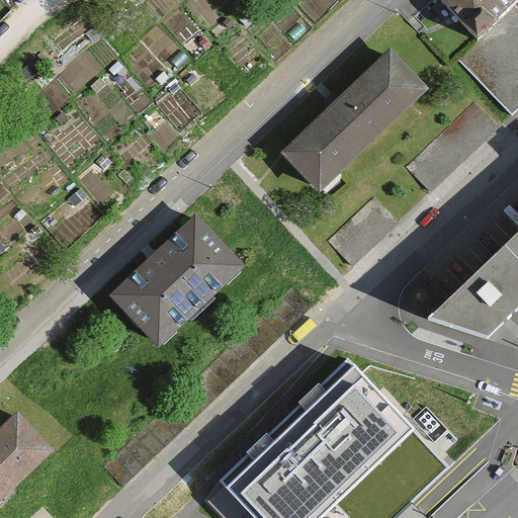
[(517,0),(446,0),(484,41),(517,10),(517,0)]
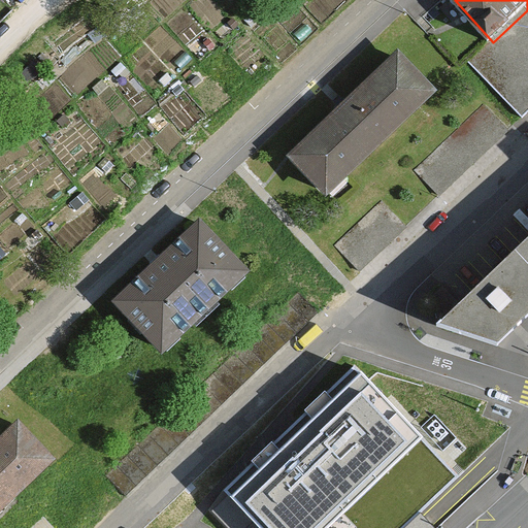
[(527,117),(527,41),(489,78),(526,119),(527,117)]
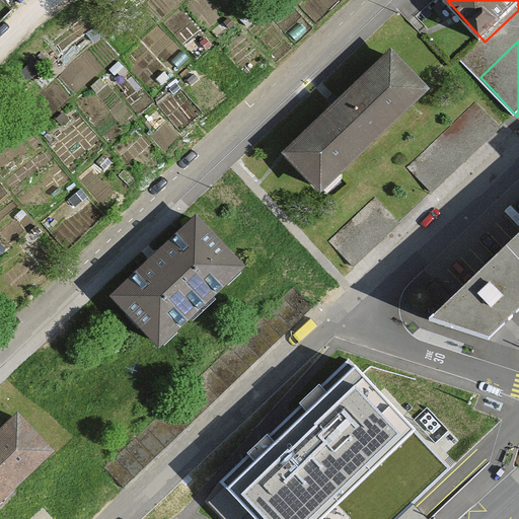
[(431,96),(395,60),(290,162),(325,198),(431,96)]
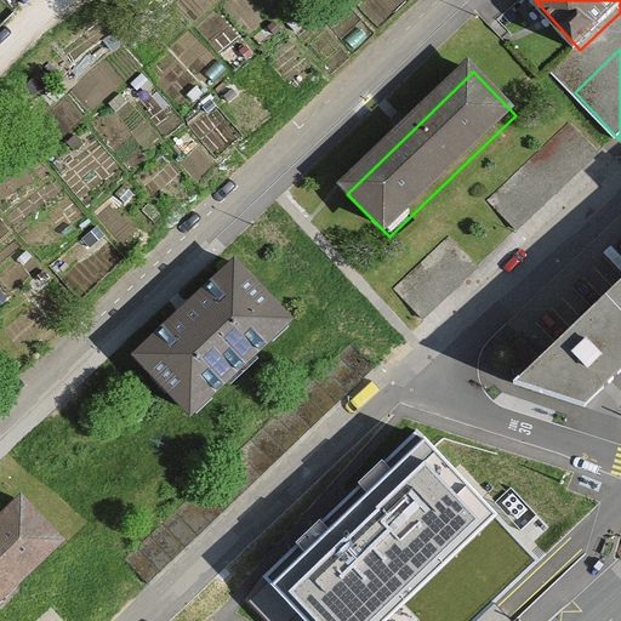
[(570,126),(490,199),(520,232),(600,159),(570,126)]
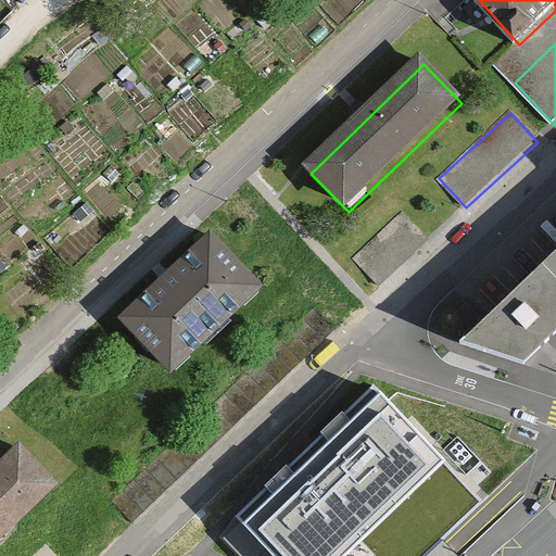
[(401,216),(352,260),(378,288),(427,244),(401,216)]
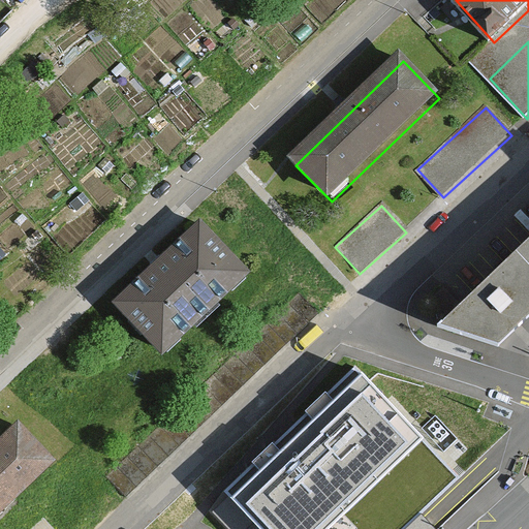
[(216,242),(199,224),(157,263),(115,303),(131,320),(133,319),(163,350),(244,275),(214,243),(216,242)]
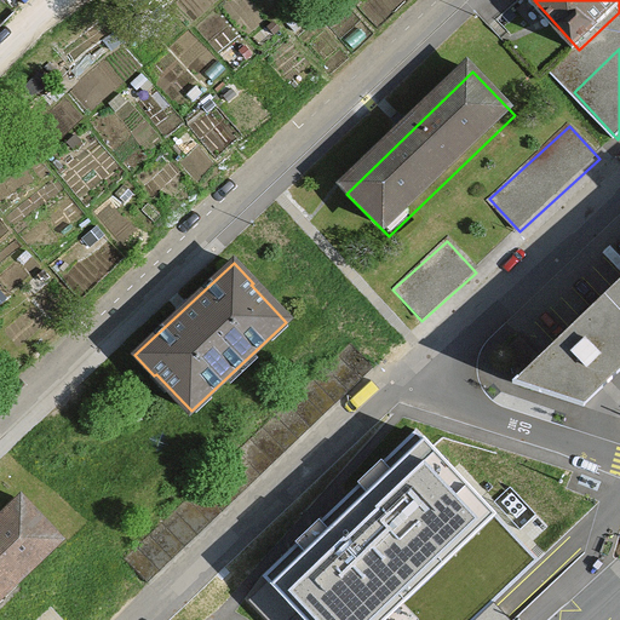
[(619,277),(601,297),(619,314),(619,277)]
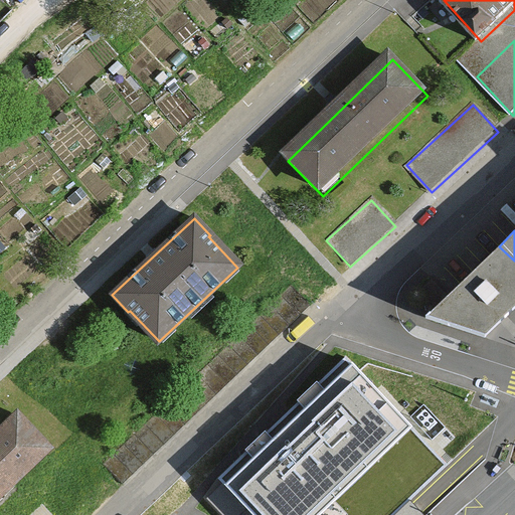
[(514,306),(514,261),(499,246),(424,319),(485,336),(514,306)]
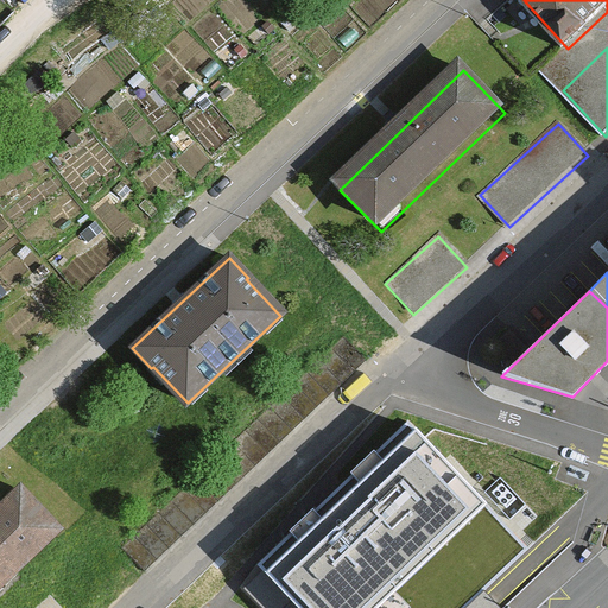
[(242,589),(260,607),(498,607),(482,591),(526,549),(485,505),(407,425),(343,486),(350,492),(337,504),(324,517),(317,510),(258,565),(261,570),(242,589)]
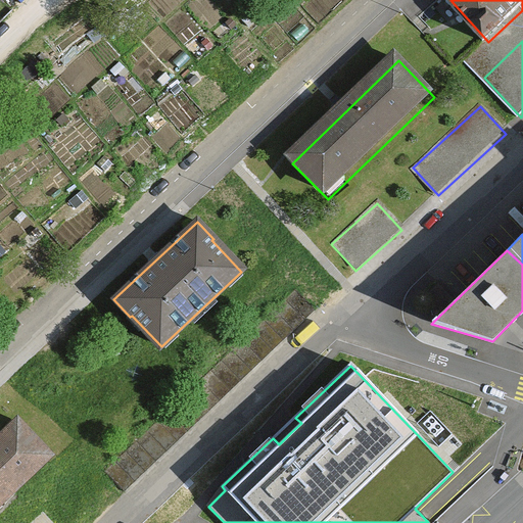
[(0,502),(49,456),(17,422),(0,437),(0,502)]
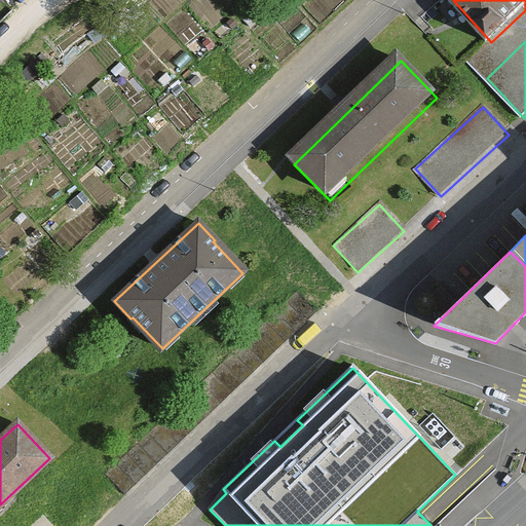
[(50,522),(42,514),(29,525),(51,525),(49,524),(50,522)]
